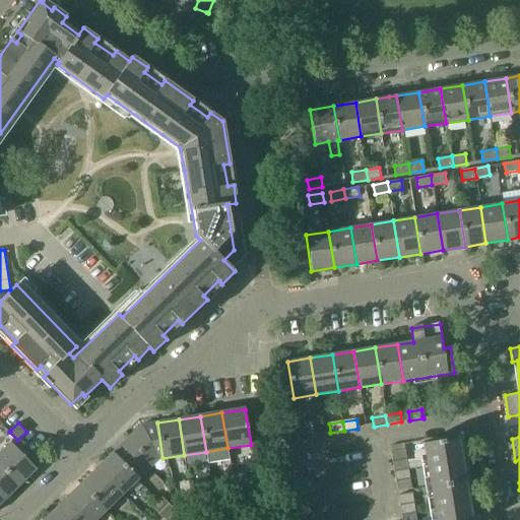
[(128,439),(153,465),(159,459),(163,458),(157,423),(142,425),(128,439)]
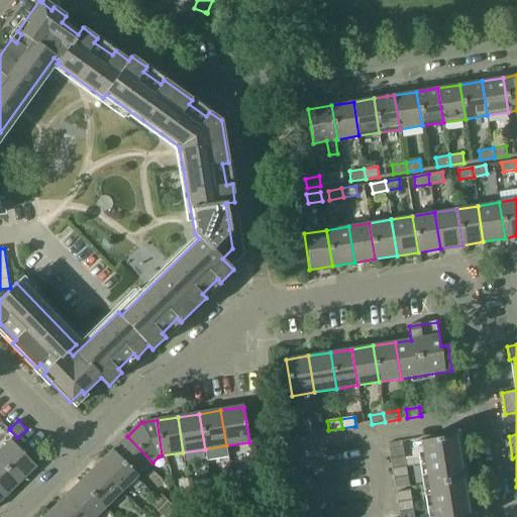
[(312,433),(311,431),(310,424),(297,426),(298,435),(312,433)]
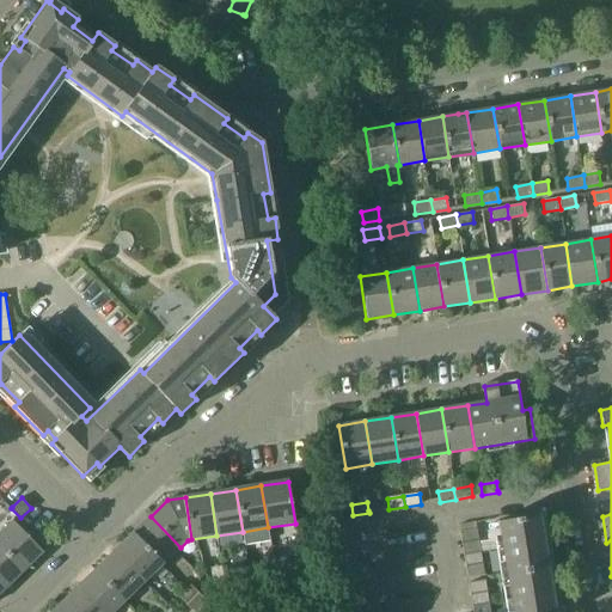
[(554,611),(551,593),(538,515),(497,522),(512,611),(554,611)]
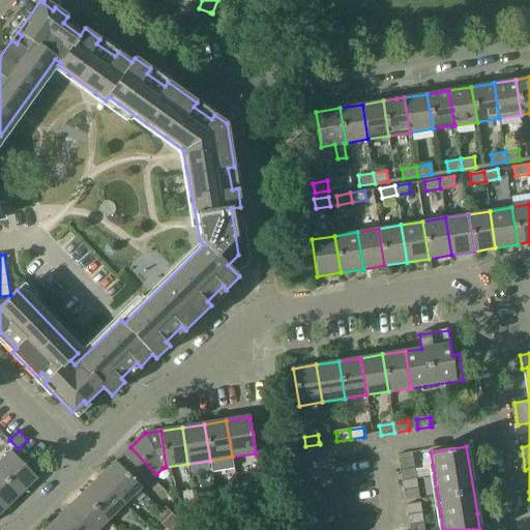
[(130,447),(115,463),(141,489),(156,474),(130,447)]
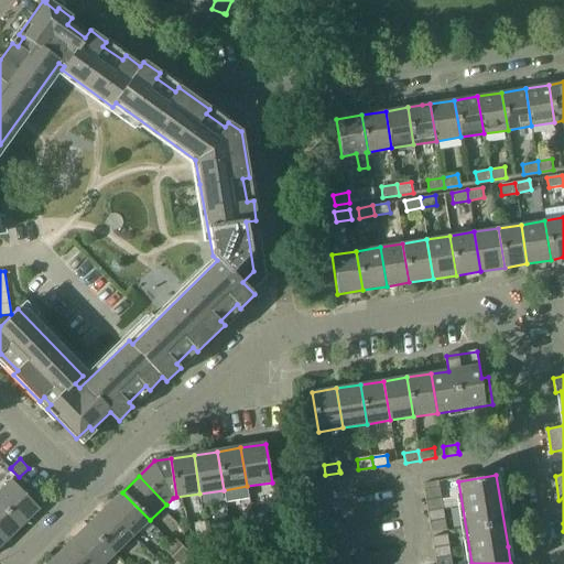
[(12,479),(0,491),(0,503),(22,525),(40,508),(12,479)]
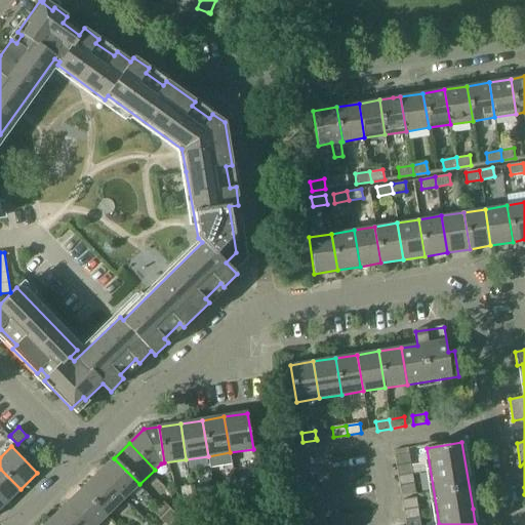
[(408,448),(394,450),(395,456),(397,455),(409,454),(408,448)]
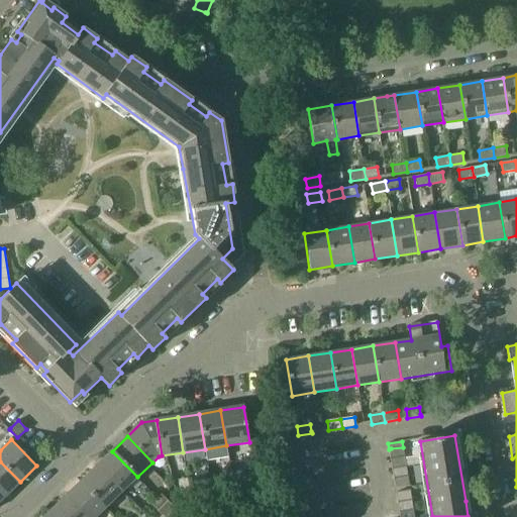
[(389,449),(391,458),(404,456),(403,447),(391,448),(389,449)]
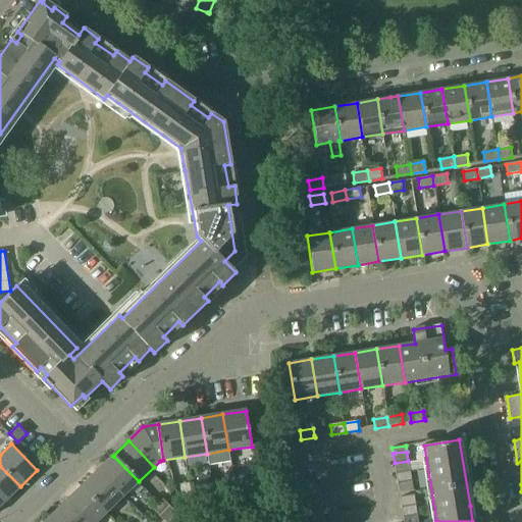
[(138,483),(139,481),(113,456),(97,472),(122,498),(131,489),(138,483)]
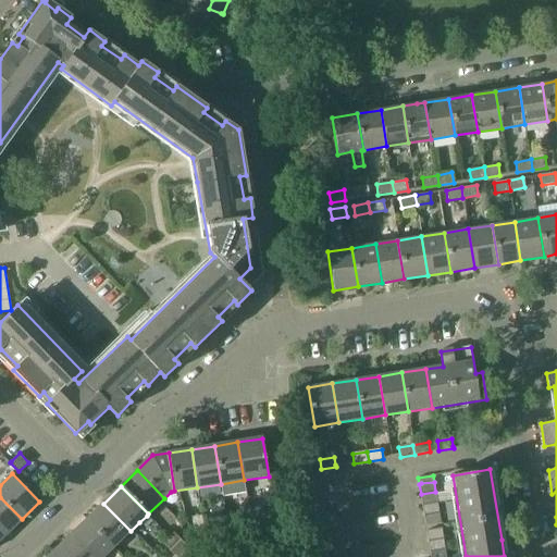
[(423,505),(437,503),(435,492),(421,494),(423,505)]
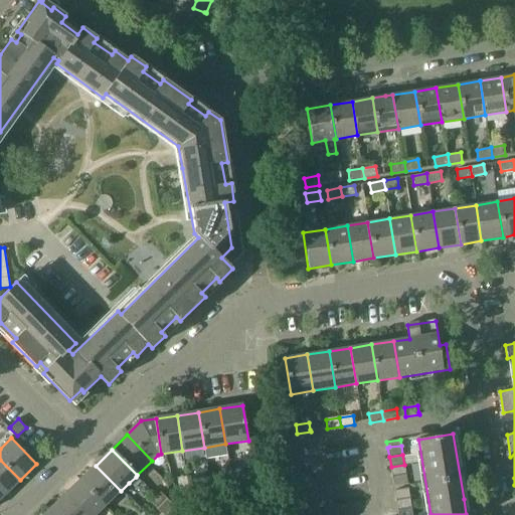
[(0,460),(0,491),(4,496),(20,480),(0,460)]
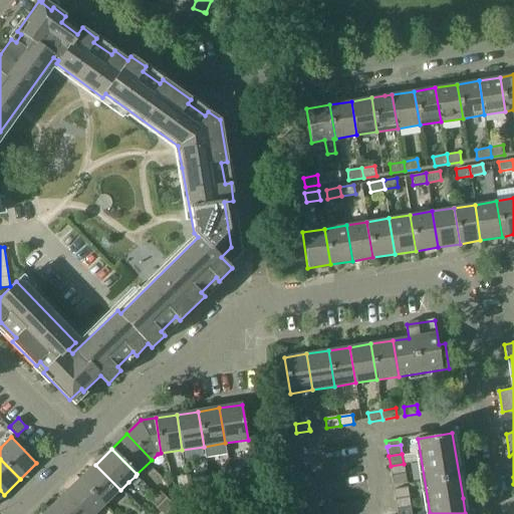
[(391,466),(392,476),(406,474),(404,464),(391,466)]
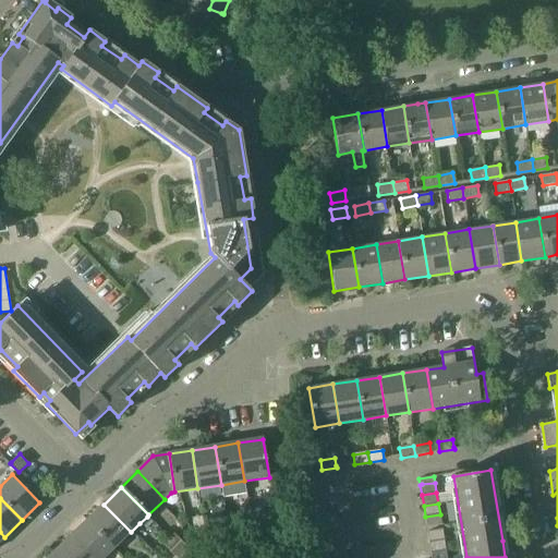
[(104,505),(86,521),(113,548),(131,532),(104,505)]
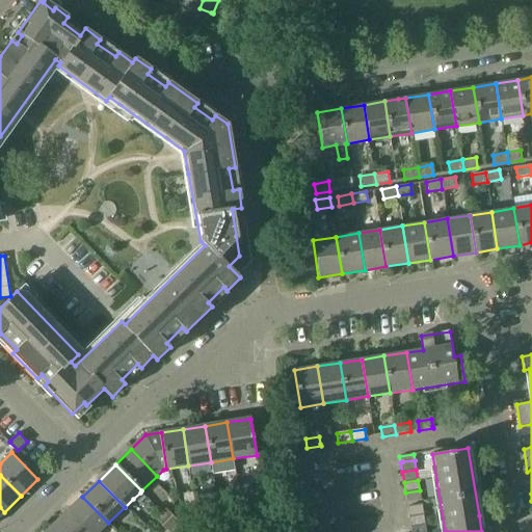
[(248,488),(249,498),(263,496),(262,486),(248,488)]
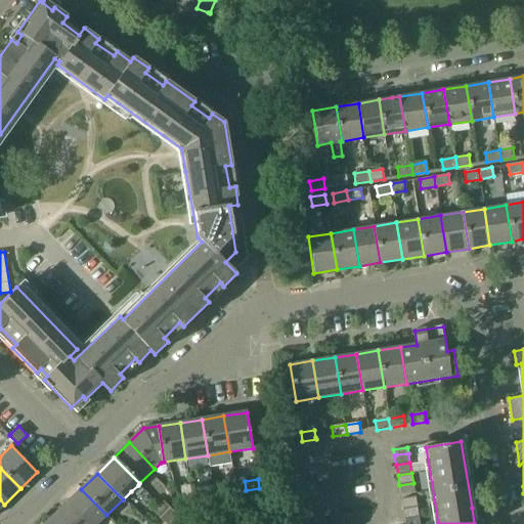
[(413,483),(399,485),(401,493),(415,491),(413,483)]
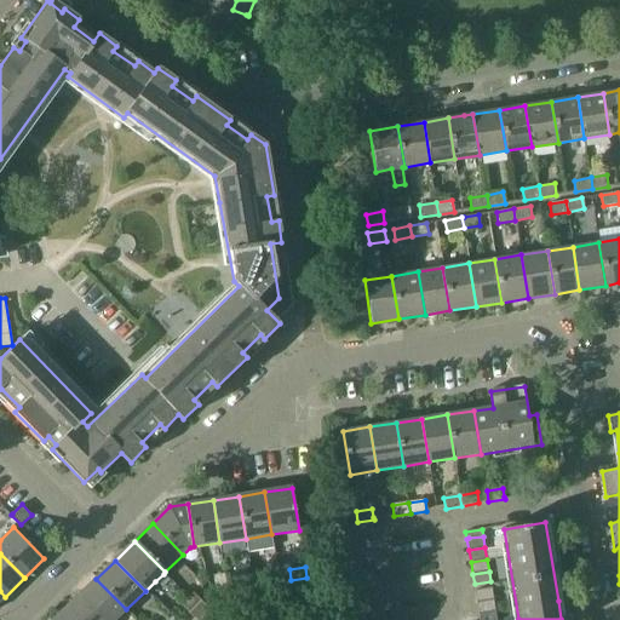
[(269,573),(252,575),(253,587),(270,584),(269,573)]
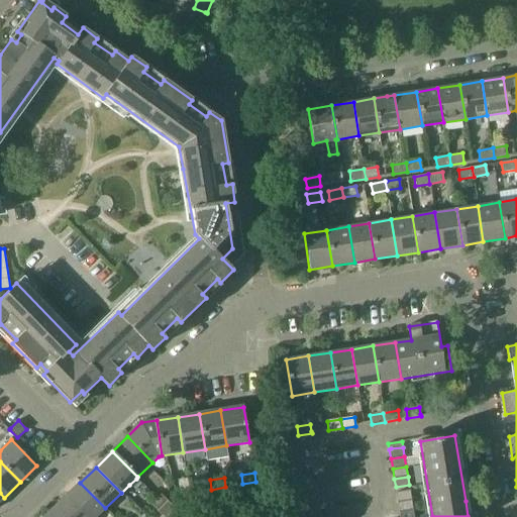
[(129,485),(135,490),(141,484),(136,479),(129,485)]
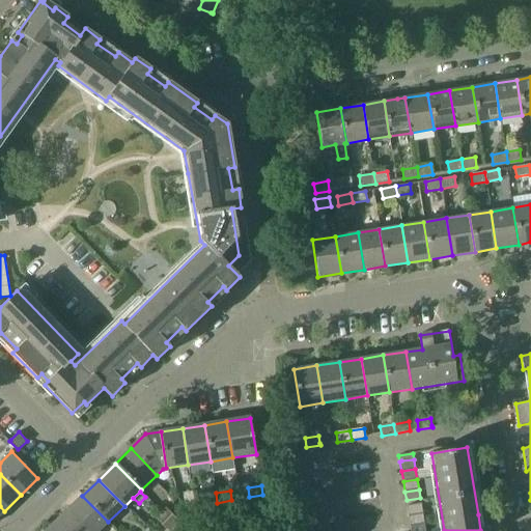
[(184,494),(186,508),(195,506),(193,492),(184,494)]
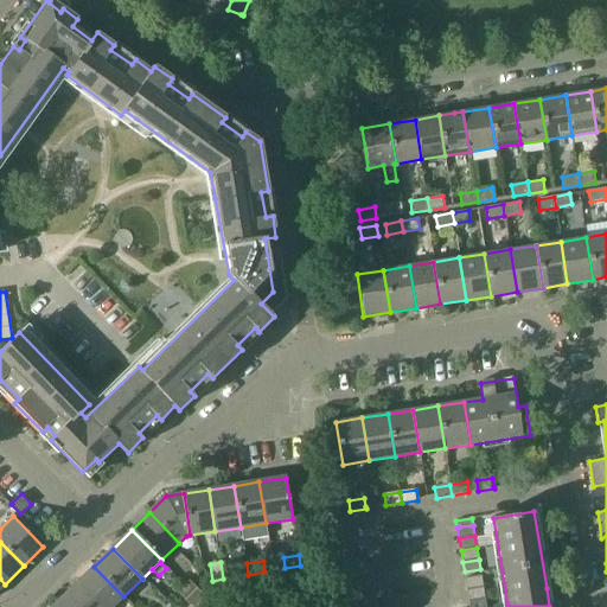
[(230,566),(232,577),(248,575),(247,563),(230,566)]
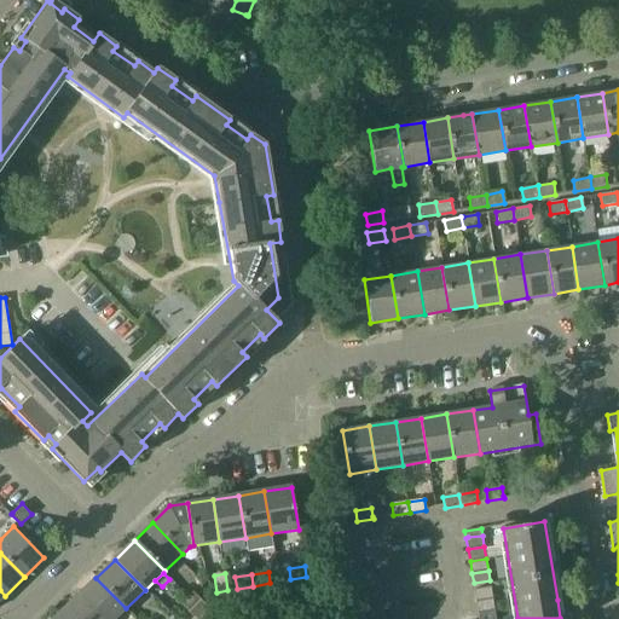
[(77,595),(99,618),(114,618),(126,608),(96,578),(77,595)]
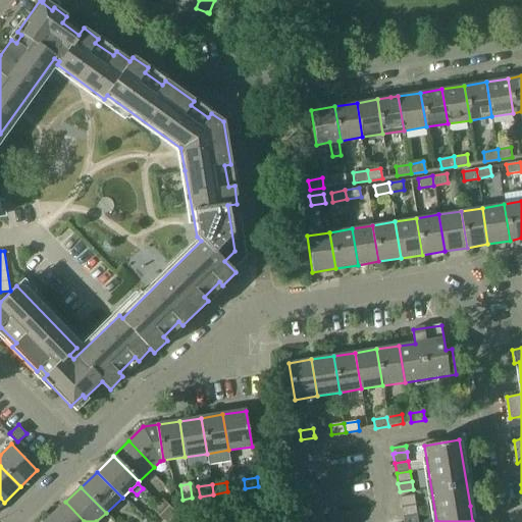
[(403,508),(416,505),(414,494),(401,498),(403,508)]
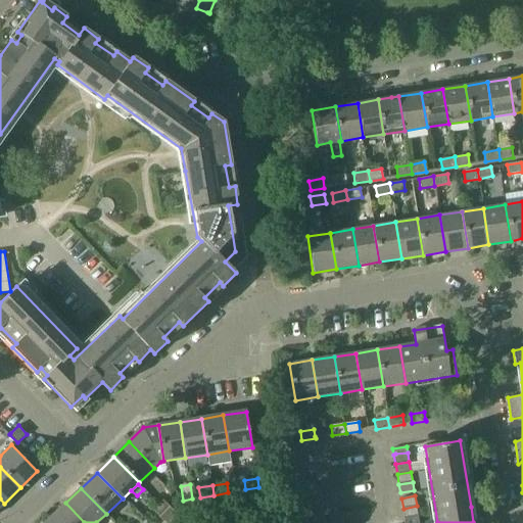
[(152,510),(160,518),(171,508),(163,501),(162,500),(152,510)]
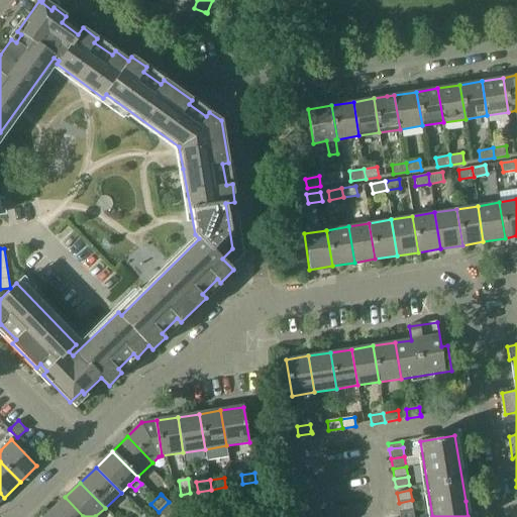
[(83,516),(65,497),(48,513),(53,516),(83,516)]
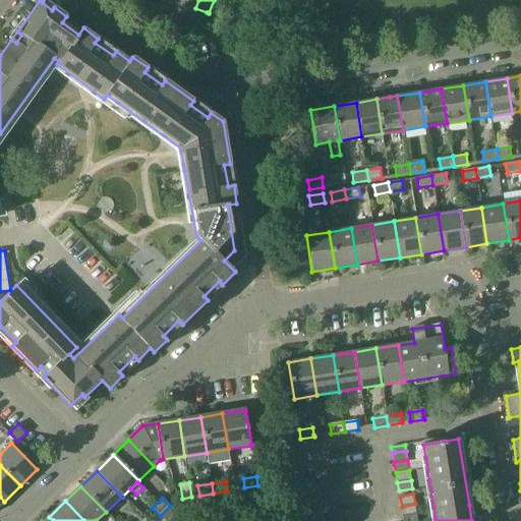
[(402,507),(403,516),(416,514),(415,504),(402,507)]
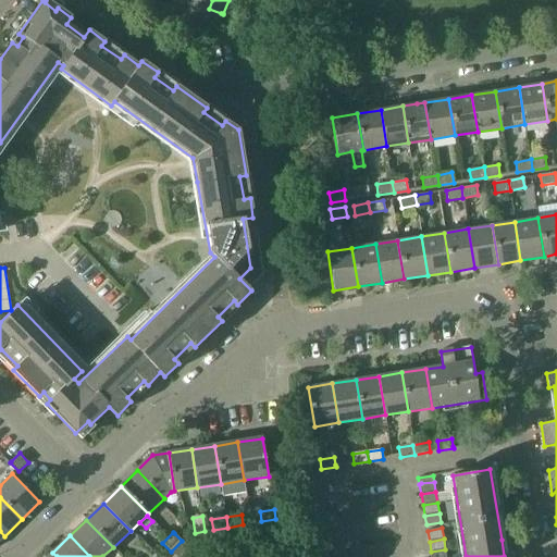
[(171,556),(180,556),(189,548),(188,547),(182,541),(171,552),(174,555),(171,556)]
